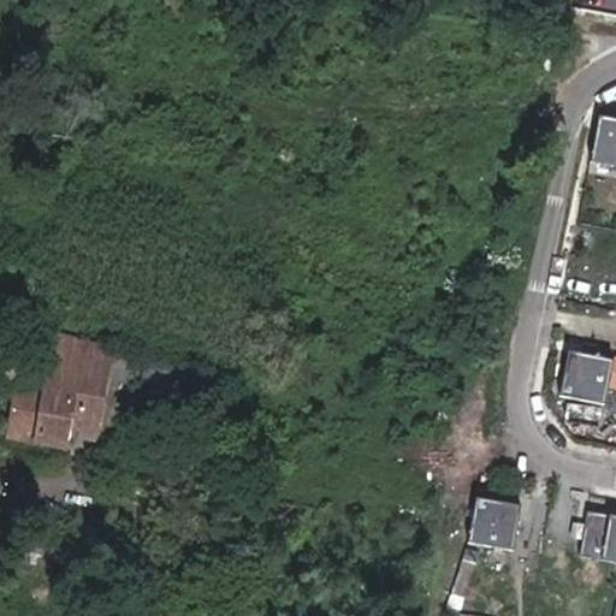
[(615,117),(599,114),(591,160),(615,164),(615,117)]
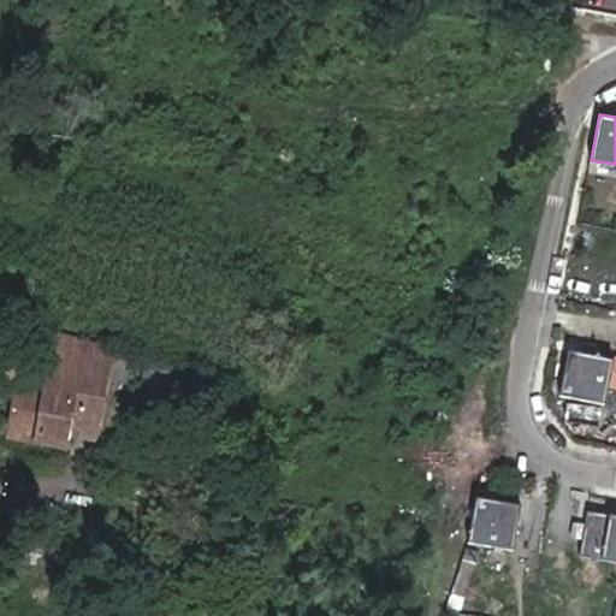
[(604,403),(614,357),(596,354),(598,343),(585,341),(582,351),(569,349),(560,394),(604,403)]
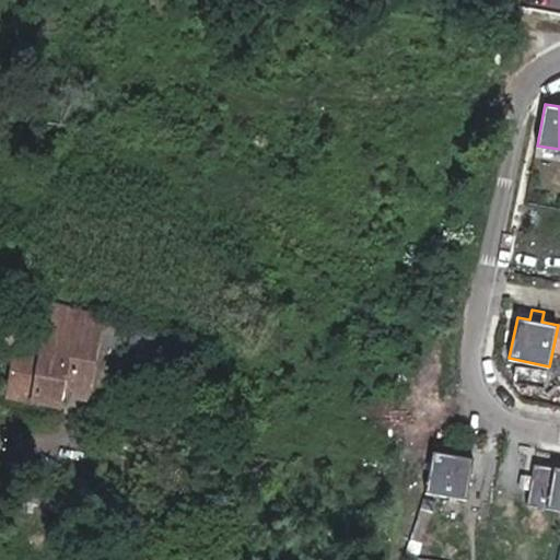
[(126,326),(124,343),(167,351),(171,334),(126,326)]
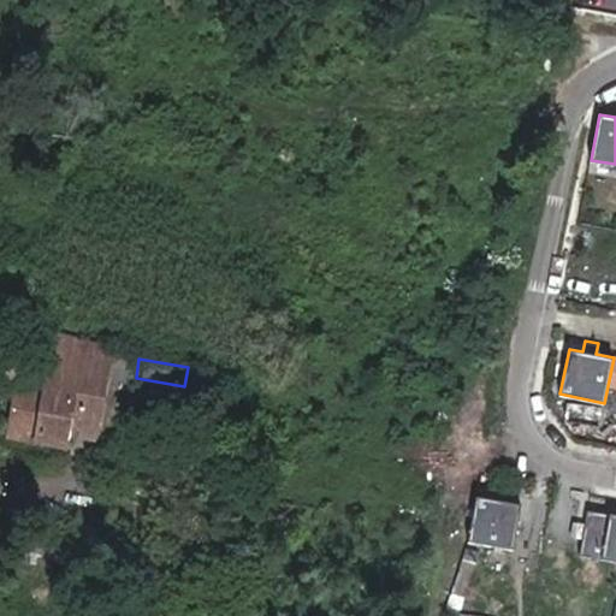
[(92,442),(108,374),(57,361),(48,396),(23,391),(11,438),(61,450),(65,434),(92,442)]
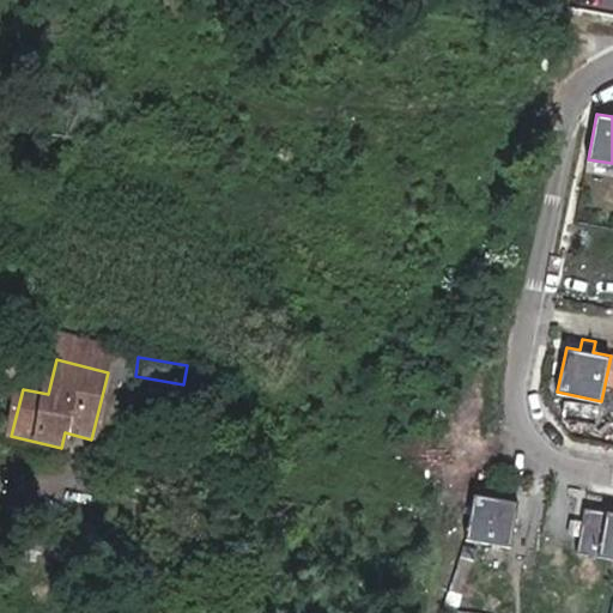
[(489,495),(474,492),(466,539),(510,546),(519,501),(502,497),(503,486),(491,484),(489,495)]
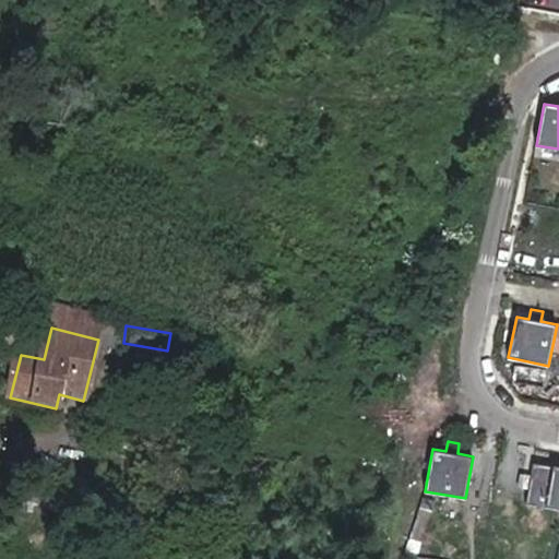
[(558,466),(533,462),(531,475),(520,474),(519,485),(528,486),(525,503),(558,509),(558,466)]
